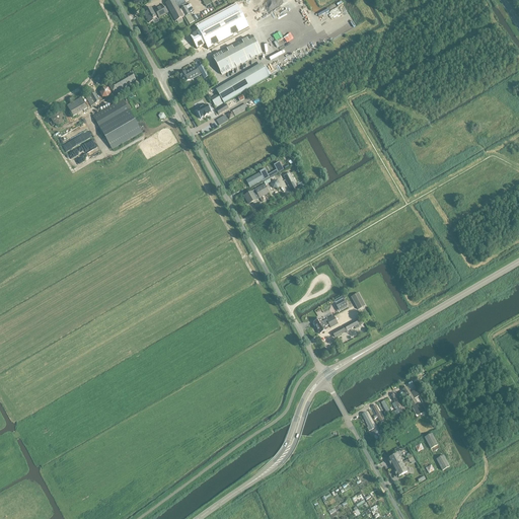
[(173,0),(171,0),(165,4),(175,22),(183,17),(178,7),(190,2),(188,0),(177,0),(175,2),(173,0)]
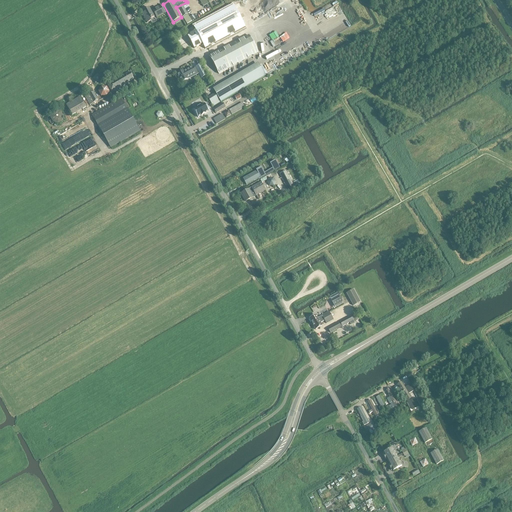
[(331,10),(332,13),(338,10),(334,2),(326,6),(329,12),(331,10)]
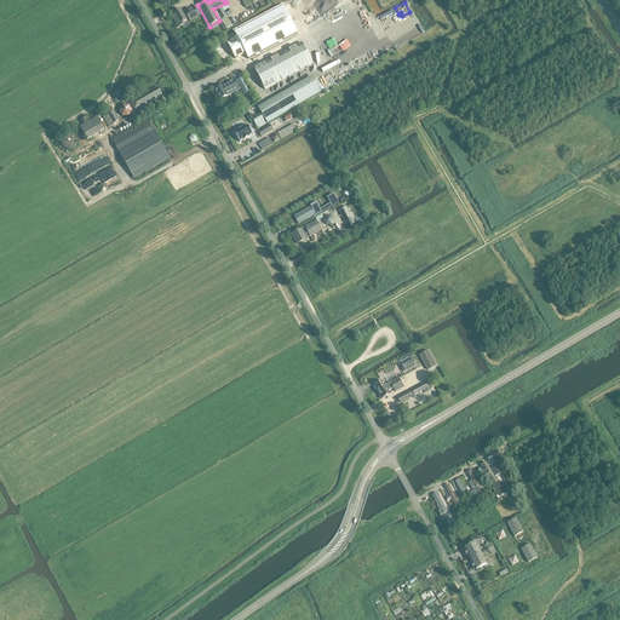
[(178,13),(172,17),(178,28),(183,26),(182,23),(187,21),(185,18),(188,17),(190,22),(199,16),(201,15),(197,9),(195,10),(194,7),(185,12),(185,13),(184,15),(181,10),(177,12),(178,13)]
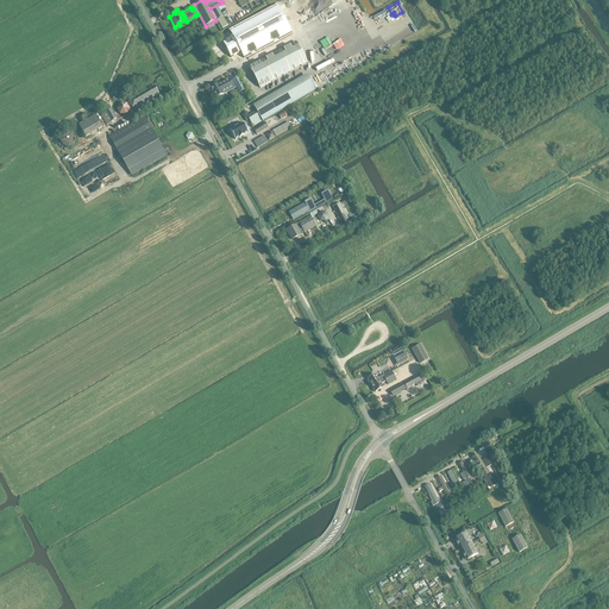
[(274,7),(217,39),(228,60),(242,52),(244,57),(288,33),(274,7)]
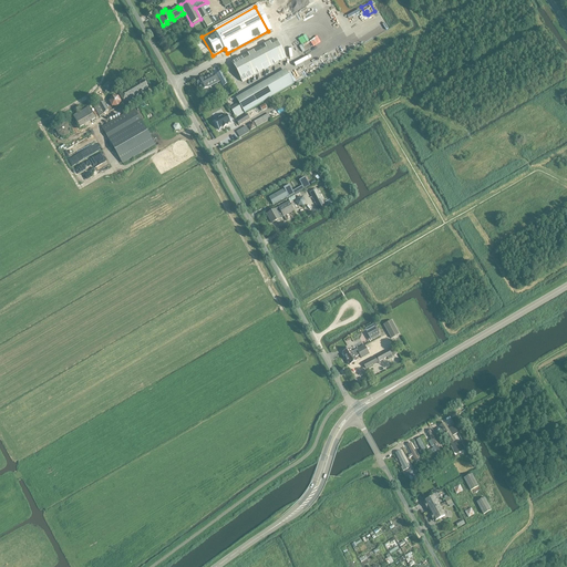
[(203,8),(198,10),(203,19),(208,16),(205,10),(203,8)]
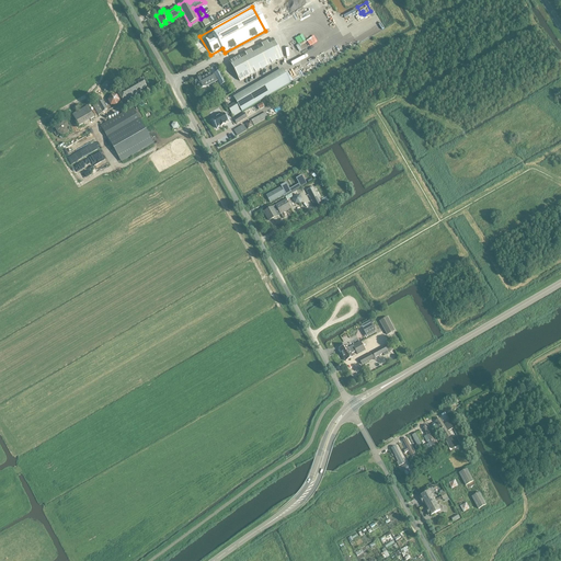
[(206,15),(201,19),(205,26),(210,24),(213,22),(210,18),(207,19),(206,15)]
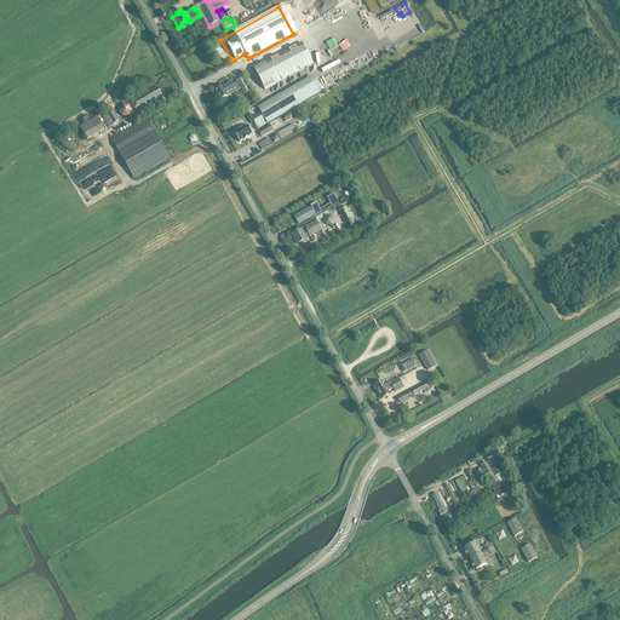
[(302,42),(254,68),(265,90),(313,64),(302,42)]
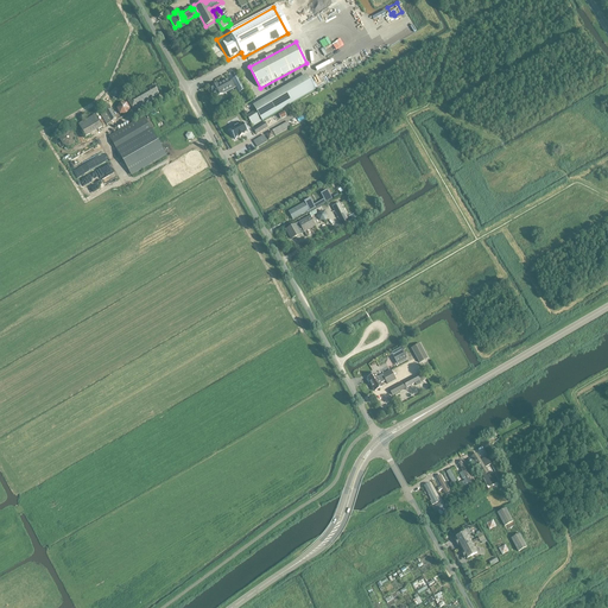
[(210,88),(217,100),(223,96),(221,93),(227,90),(227,92),(238,86),(232,75),(221,82),(222,82),(210,88)]
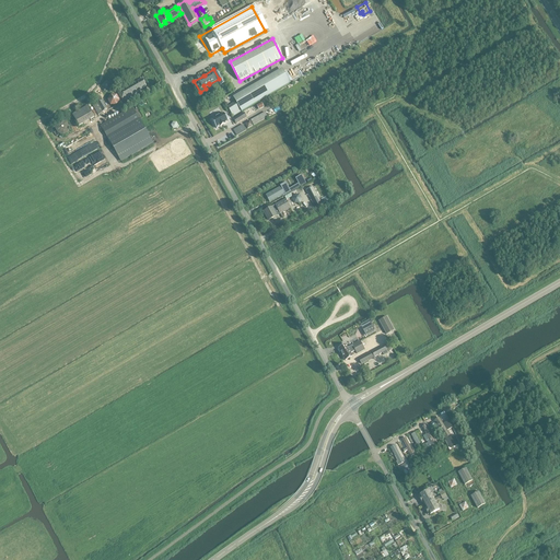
[(146,86),(141,79),(137,82),(137,81),(117,92),(123,101),(139,92),(138,91),(146,86)]
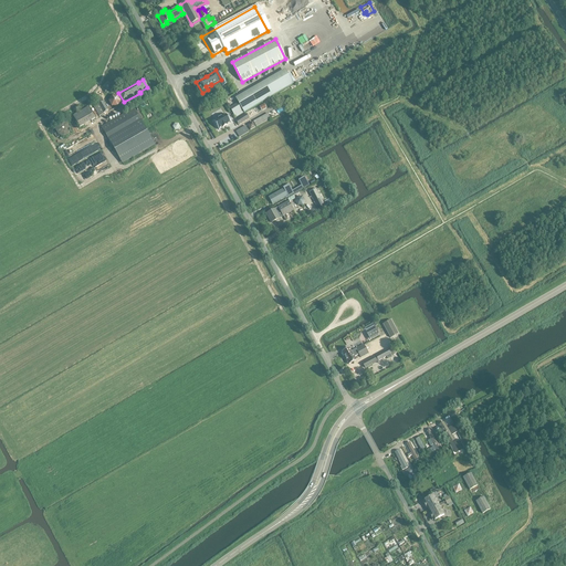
[(103,86),(105,93),(112,92),(113,85),(107,82),(103,86)]
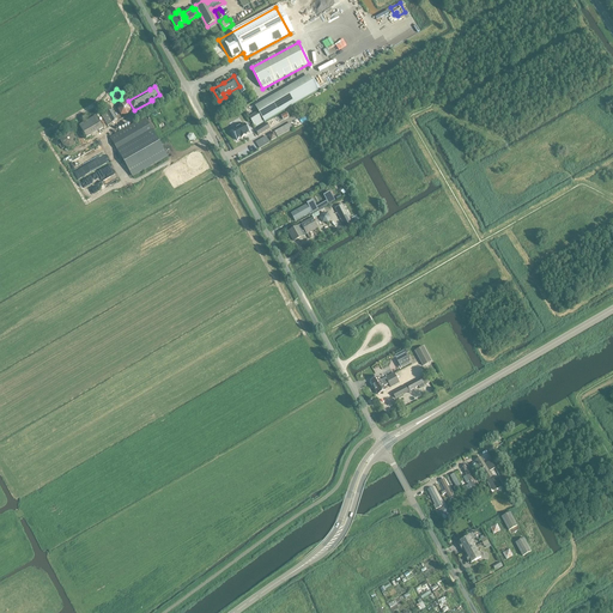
[(123,116),(133,110),(126,101),(117,108),(123,116)]
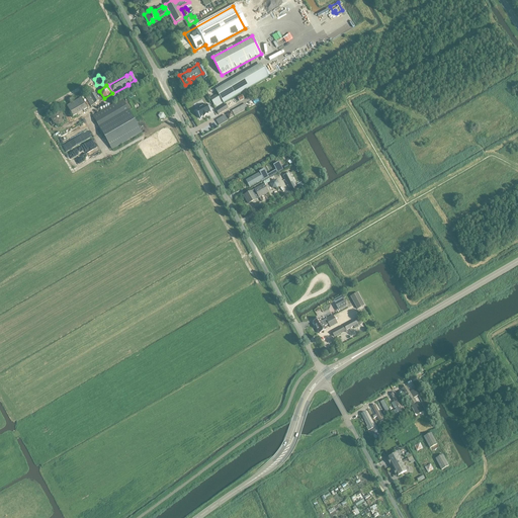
[(229,86),(218,93),(224,103),(235,97),(229,86)]
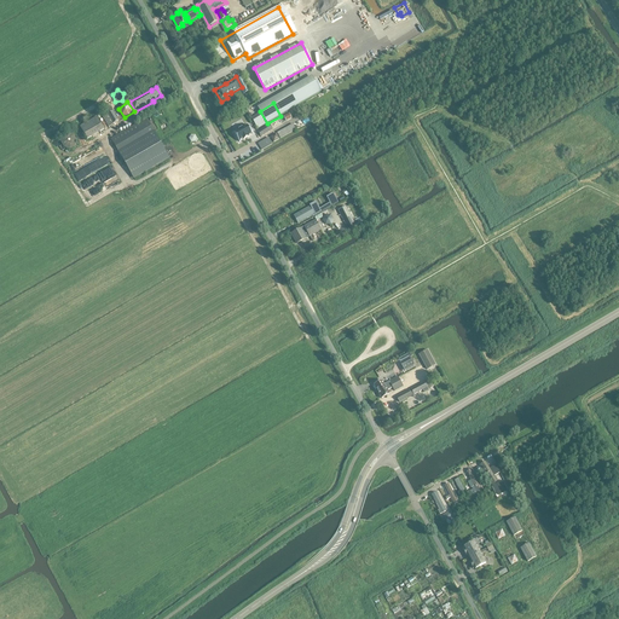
[(106,115),(103,117),(108,127),(119,121),(114,111),(113,111),(110,106),(104,110),(106,115)]
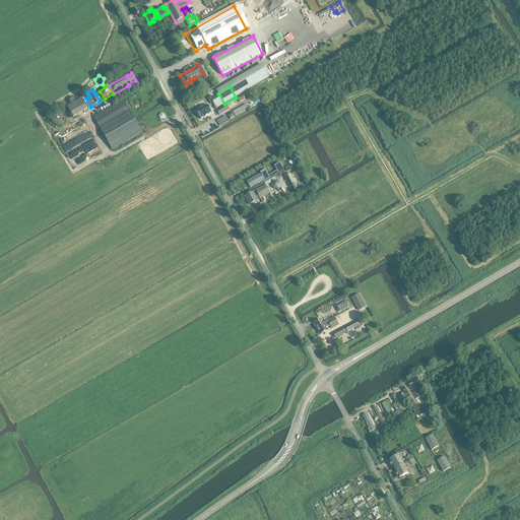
[(67,106),(74,117),(87,109),(81,98),(67,106)]
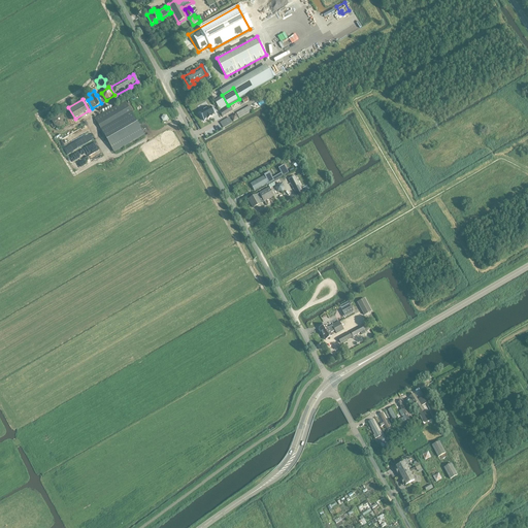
[(125,101),(95,119),(99,126),(103,132),(114,153),(144,135),(131,111),(131,112),(129,108),(125,101)]
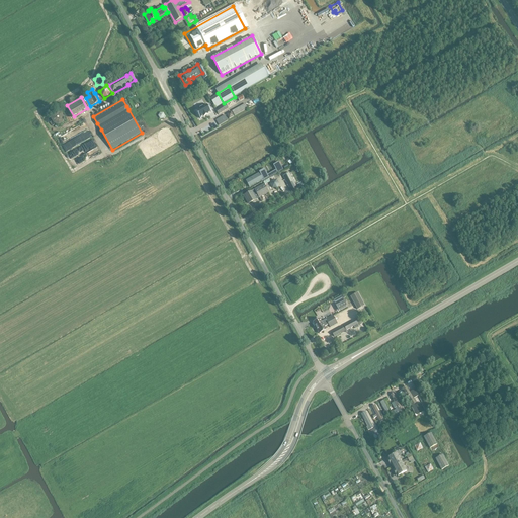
[(195,110),(200,118),(203,117),(208,115),(208,114),(211,112),(206,104),(203,106),(203,105),(201,105),(198,107),(198,108),(198,109),(195,110)]
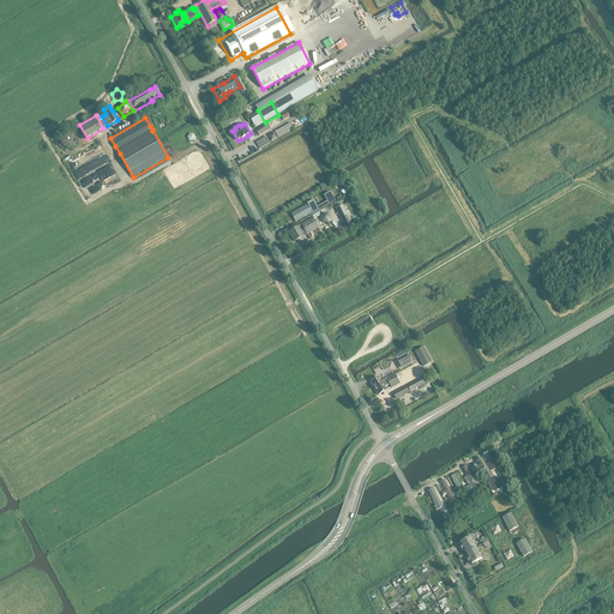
[(259,137),(271,128),(268,124),(256,131),(259,137)]
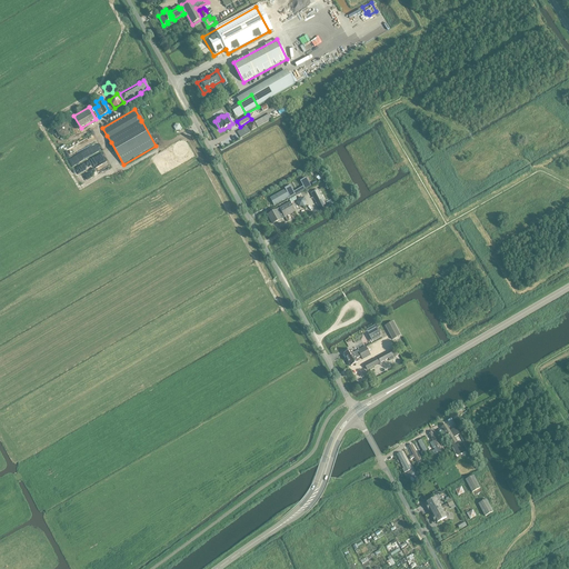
[(70,130),(70,128),(69,127),(69,126),(67,123),(66,123),(65,123),(63,123),(61,123),(60,123),(59,125),(58,126),(58,127),(57,128),(57,129),(57,131),(57,132),(58,133),(59,135),(60,136),(61,137),(63,137),(66,137),(67,137),(67,136),(69,135),(69,133),(70,132),(70,130)]
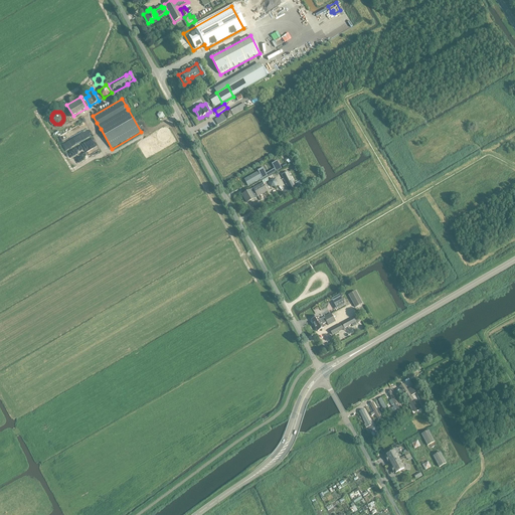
[(223,115),(214,120),(218,125),(226,121),(223,115)]
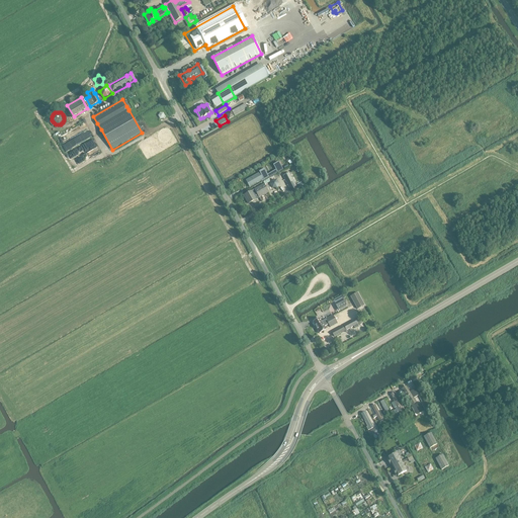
[(88,143),(91,148),(97,144),(94,139),(88,143)]
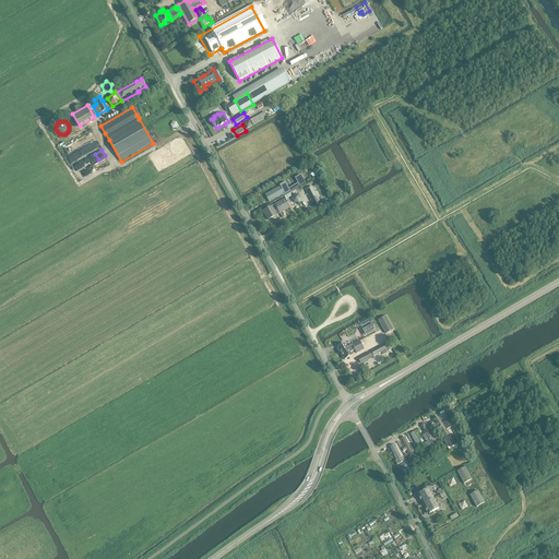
[(285,182),(281,185),(282,187),(285,193),(305,182),(300,175),(295,177),(298,182),(288,189),(285,182)]
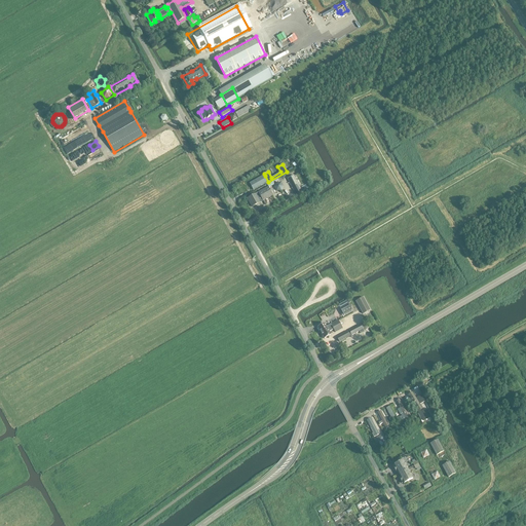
[(294,175),(288,178),(296,195),(302,192),(294,175)]
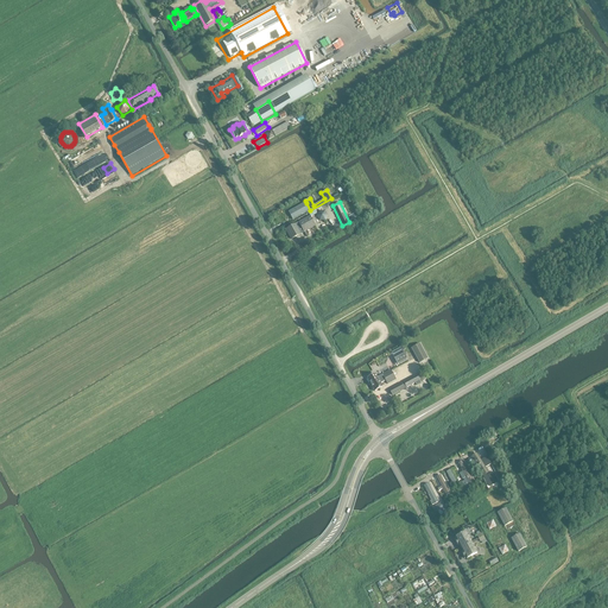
[(310,210),(306,203),(289,213),(292,220),(310,210)]
